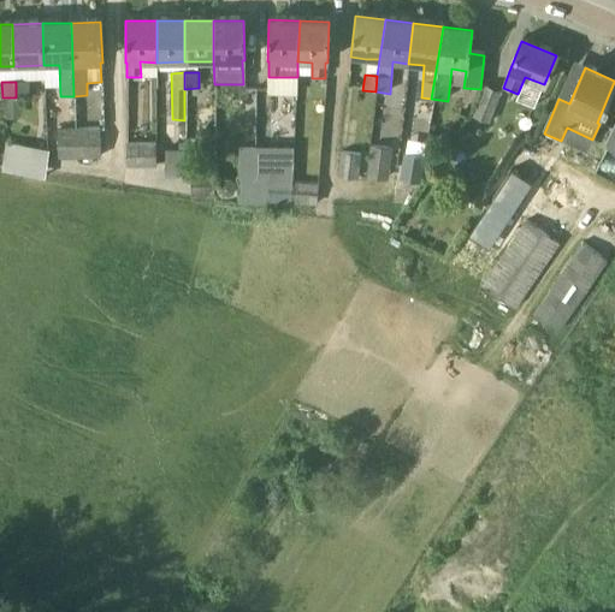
[(29,82),(16,82),(16,97),(29,96),(29,82)]
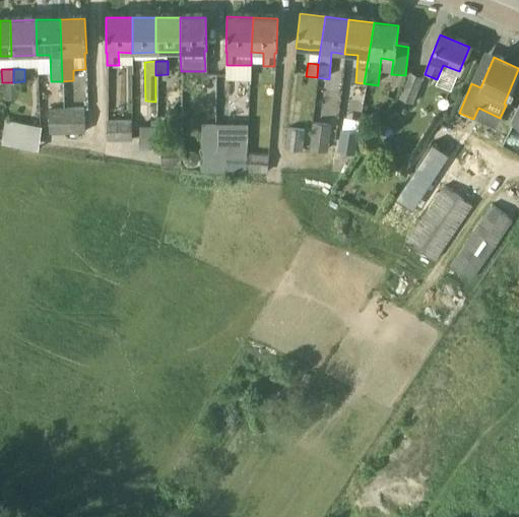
[(422,80),(409,74),(398,101),(411,107),(422,80)]
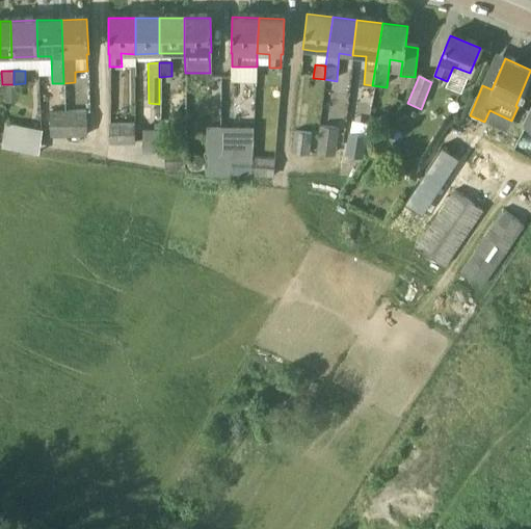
[(3,85),(4,104),(19,103),(18,85),(3,85)]
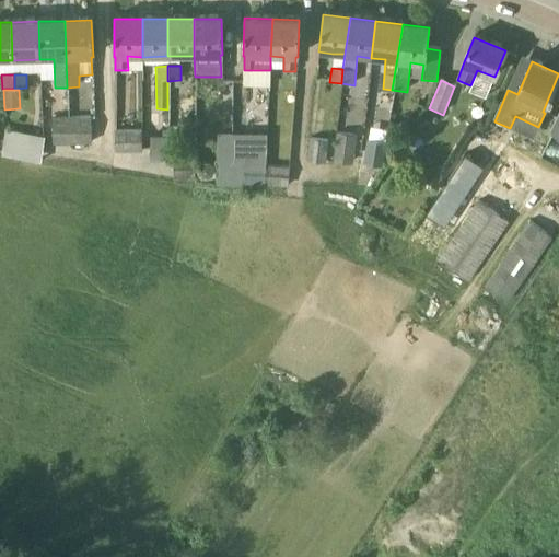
[(53,146),(71,146),(71,119),(51,119),(53,146)]
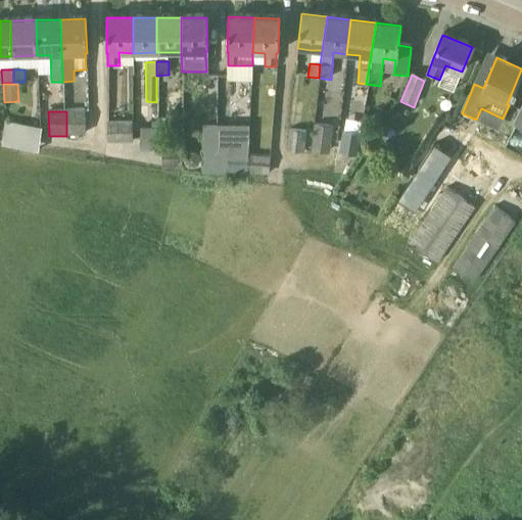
[(84,111),(66,111),(66,136),(84,136),(84,111)]
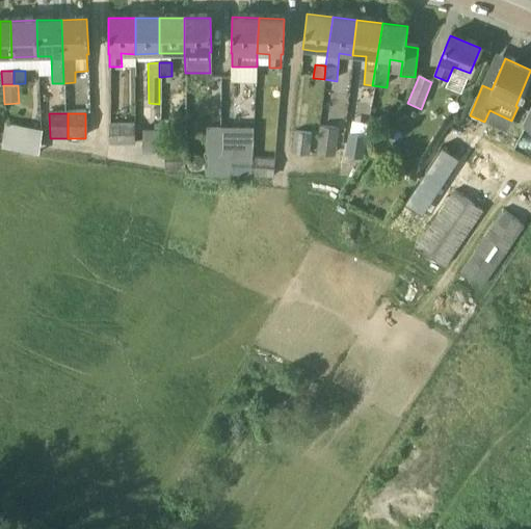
[(530,114),(524,130),(513,151),(530,158),(530,114)]
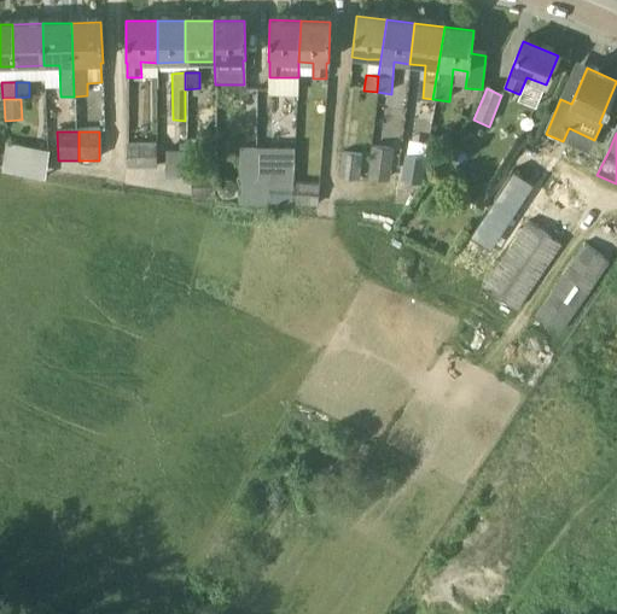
[(34,150),(5,145),(0,175),(29,179),(34,150)]
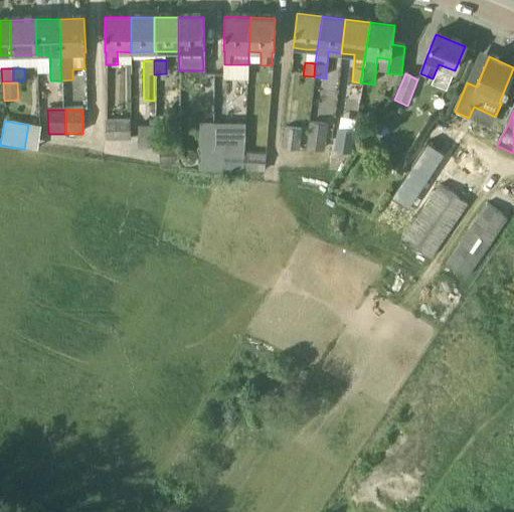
[(130,121),(106,121),(106,141),(130,141),(130,121)]
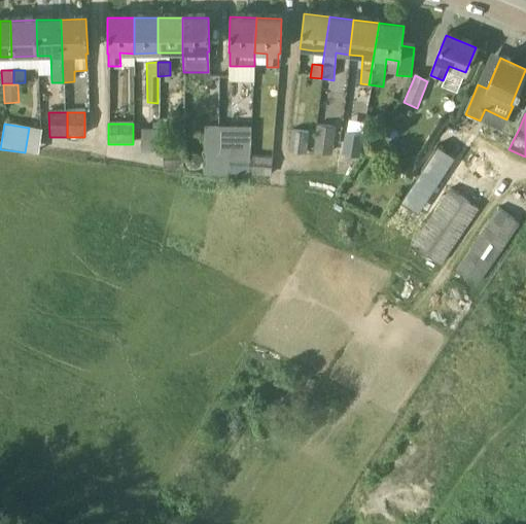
[(335,130),(316,126),(313,154),(330,156),(335,130)]
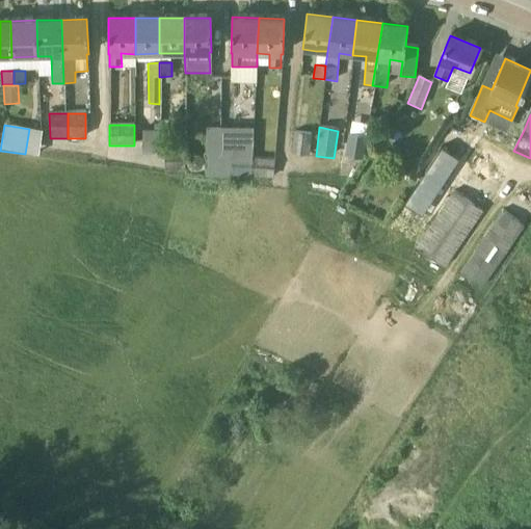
[(219,128),(206,128),(205,175),(218,176),(219,128)]
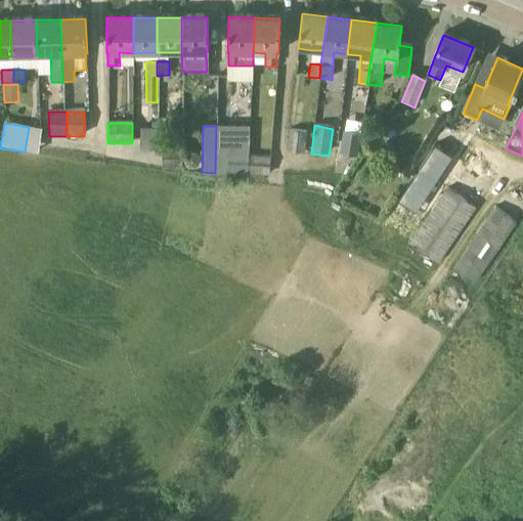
[(249,157),(234,155),(234,157),(229,157),(229,126),(216,126),(215,173),(248,177),(248,174),(249,157)]
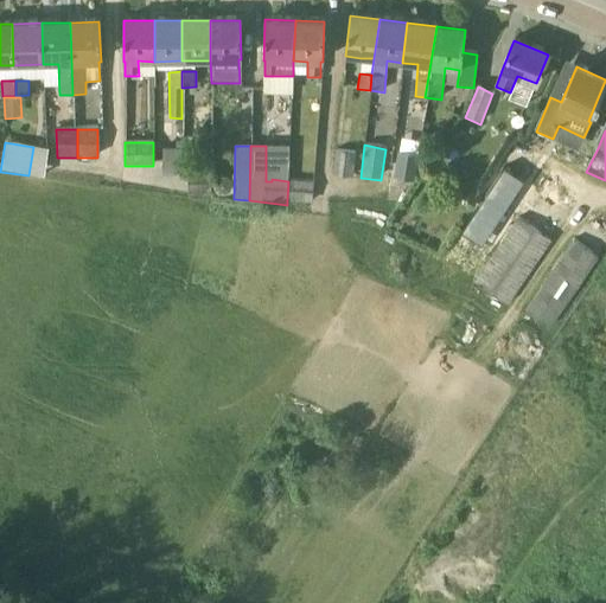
[(182,149),(161,149),(161,175),(182,175),(182,149)]
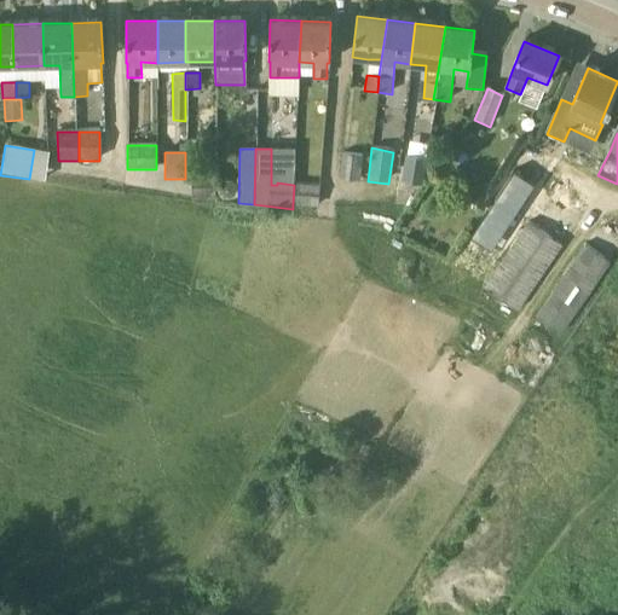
[(362,158),(341,155),(339,180),(359,183),(362,158)]
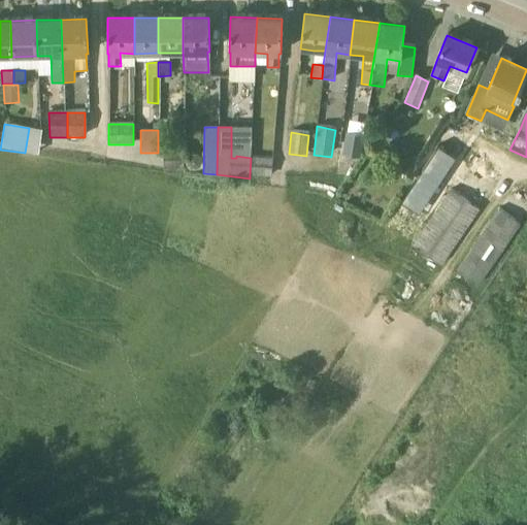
[(363,136),(344,133),(341,156),(360,159),(363,136)]
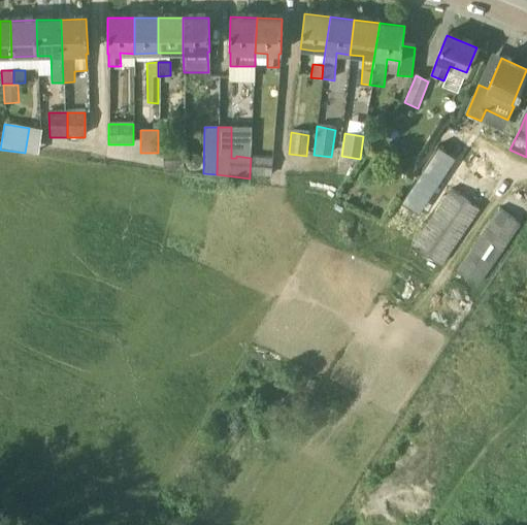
[(185,150),(163,149),(163,163),(185,164),(185,150)]
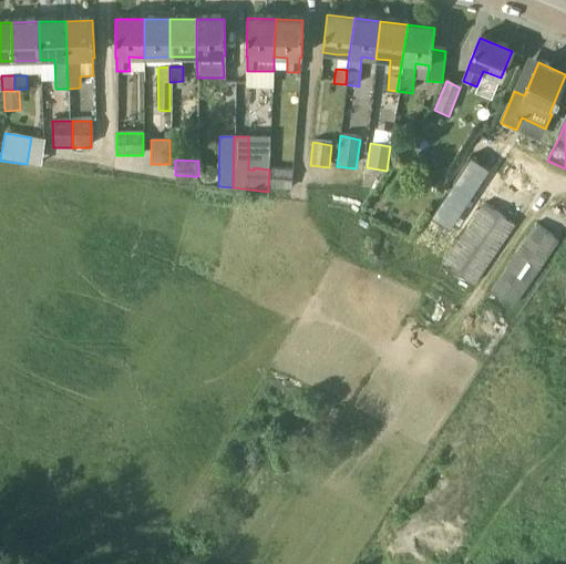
[(470,161),(430,222),(448,234),(487,173),(470,161)]
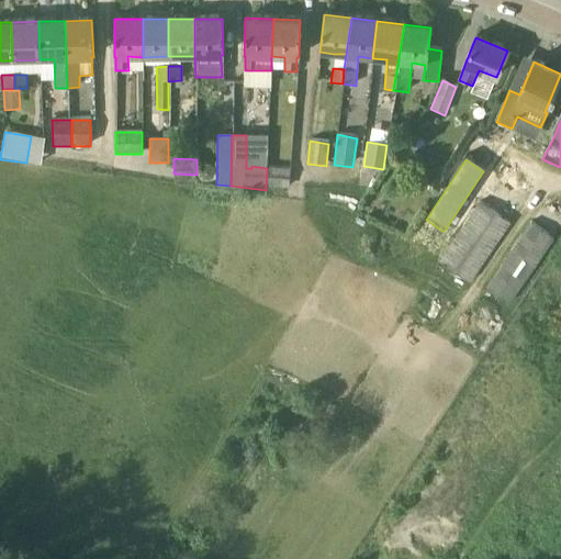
[(290,170),(267,168),(266,187),(289,190),(290,170)]
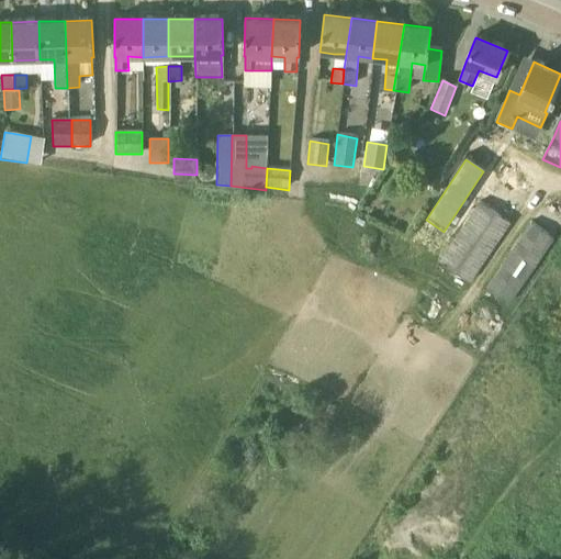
[(509,224),(479,203),(438,264),(469,283),(509,224)]
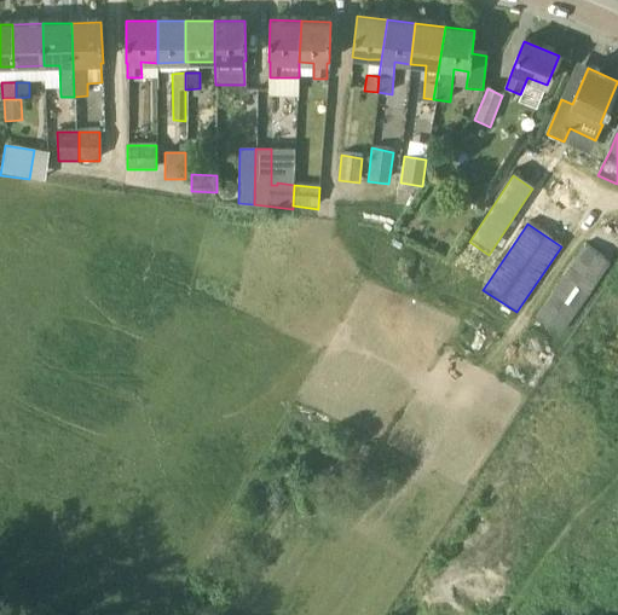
[(610,264),(584,247),(536,318),(561,335),(610,264)]
